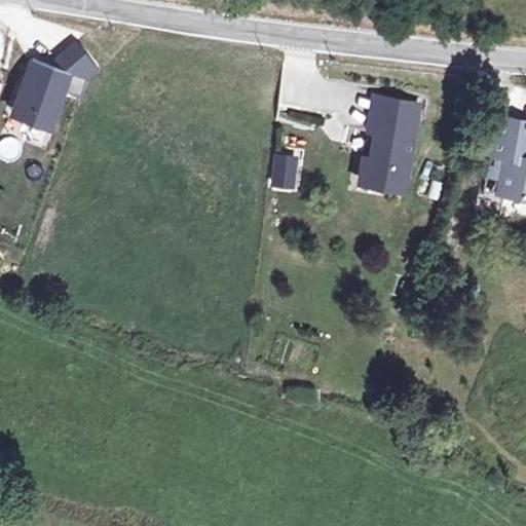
[(100,69),(75,40),(45,65),(72,74),(65,96),(79,98),(85,81),(100,69)]
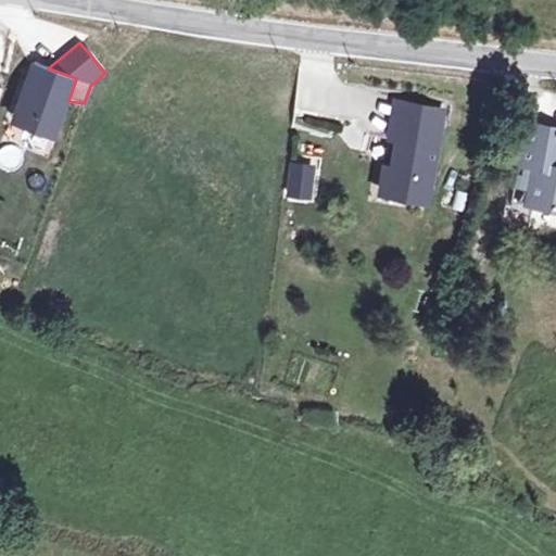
[(48,68),(30,63),(10,125),(55,142),(68,101),(76,78),(48,68)]
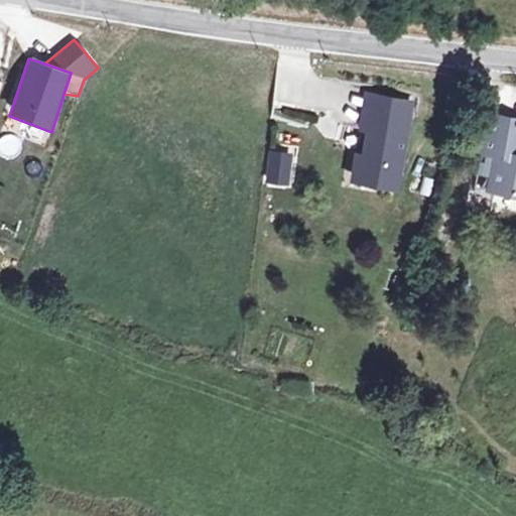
[(372,96),(360,94),(354,128),(361,129),(355,155),(349,154),(345,173),(366,178),(365,184),(387,187),(404,102),(372,96)]
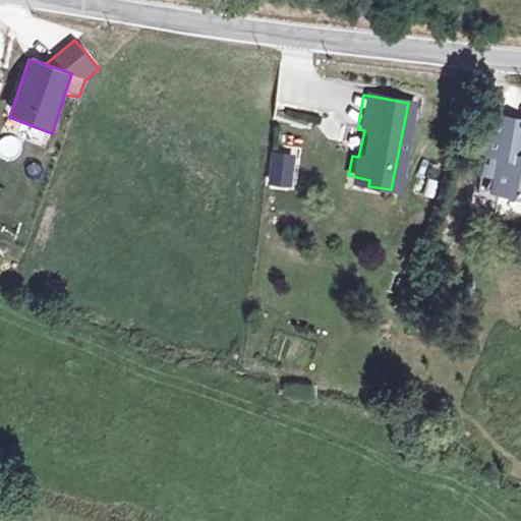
[(520,141),(520,127),(489,120),(472,195),(487,199),(488,192),(520,198),(520,163),(516,162),(520,141)]
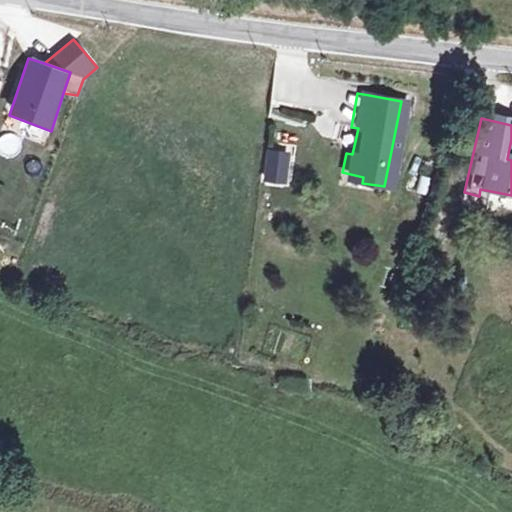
[(0,151),(14,158),(22,138),(4,130),(0,139),(0,151)]
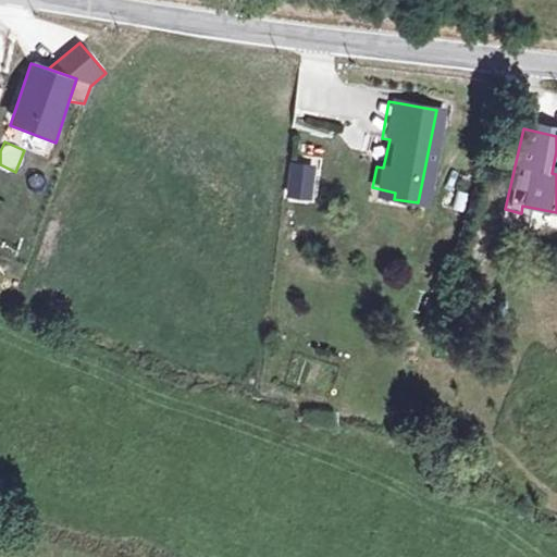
[(313,163),(289,161),(286,197),(311,199),(313,163)]
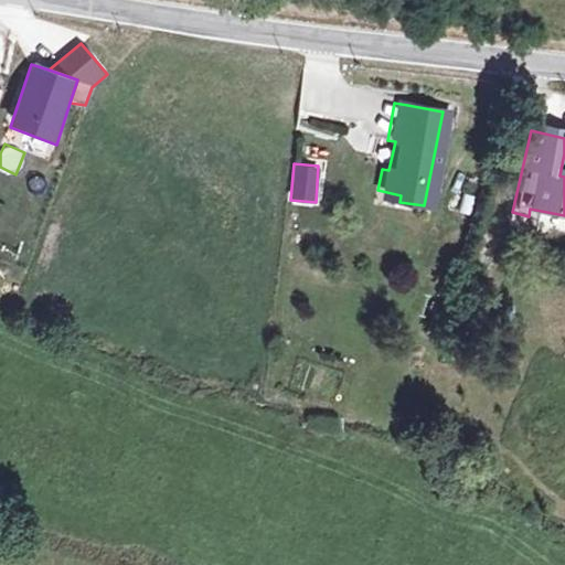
[(310,417),(311,434),(338,433),(338,416),(310,417)]
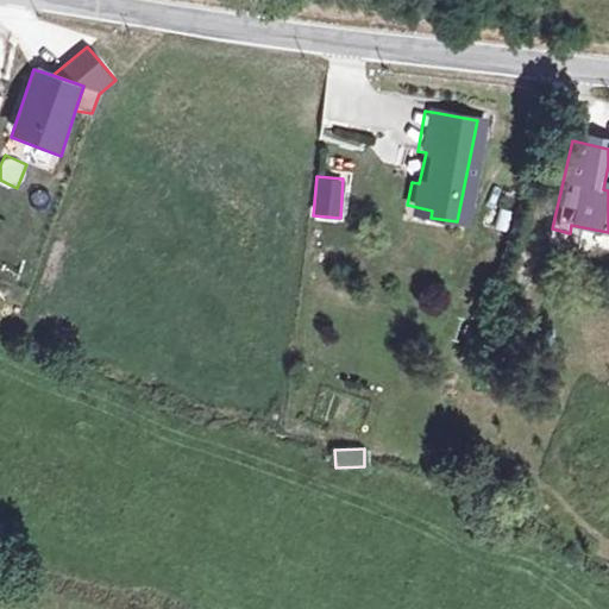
All buildings are outlined.
